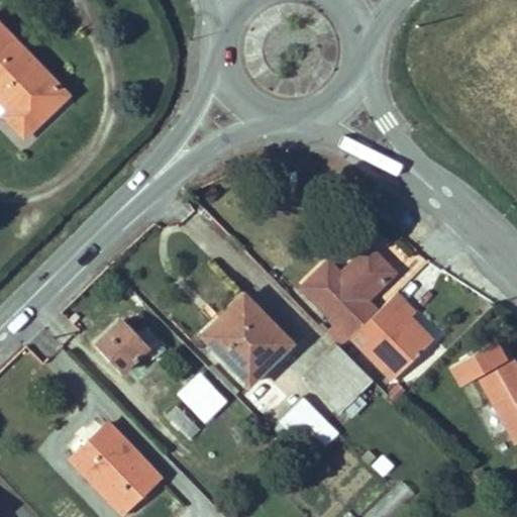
[(68,97),(0,25),(0,102),(8,111),(4,117),(24,136),(68,97)]
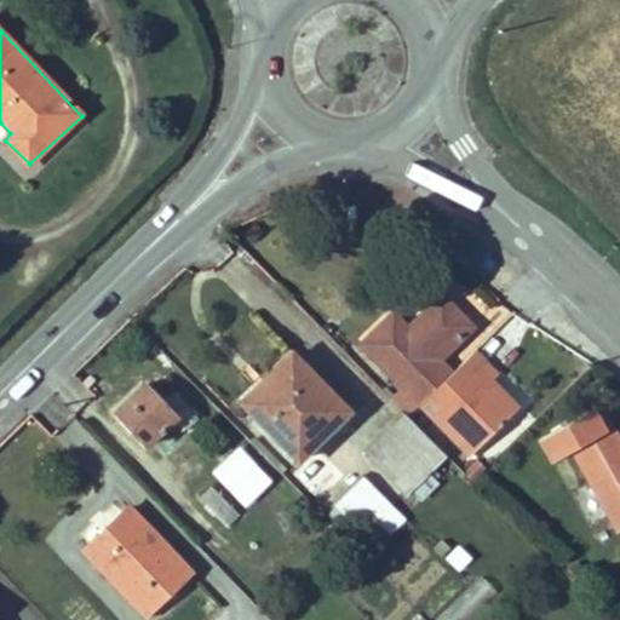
[(477,323),(492,309),(455,274),(441,288),(477,323)]
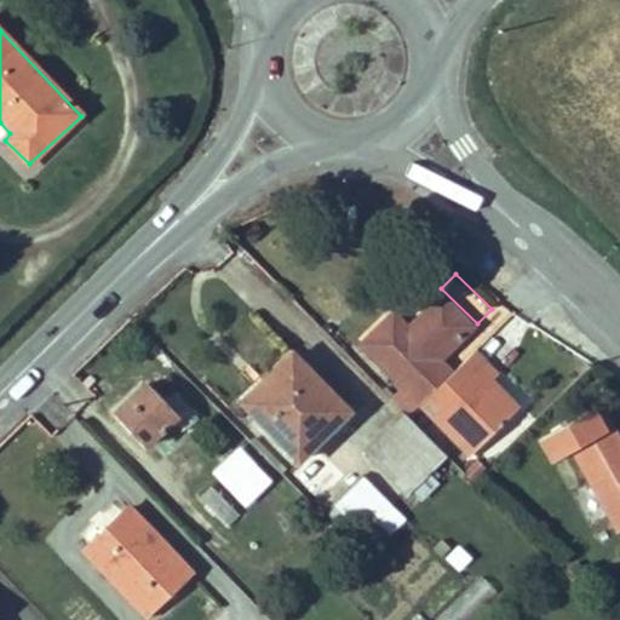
[(441,296),(413,323),(415,327),(409,333),(407,329),(392,314),(361,345),(403,386),(391,400),(405,413),(408,417),(420,405),(429,397),(447,378),(434,365),(471,327),(441,296)]
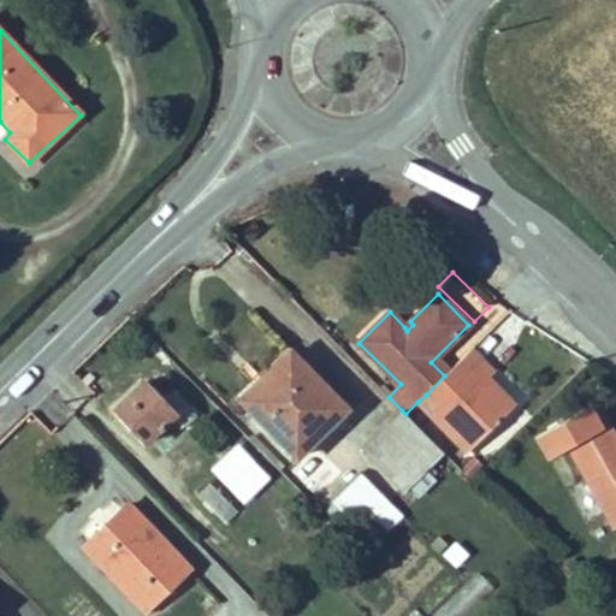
[(483,384),(474,374),(484,365),(471,350),(444,375),(426,395),(439,409),(432,416),(467,454),(514,407),(487,379),(483,384)]
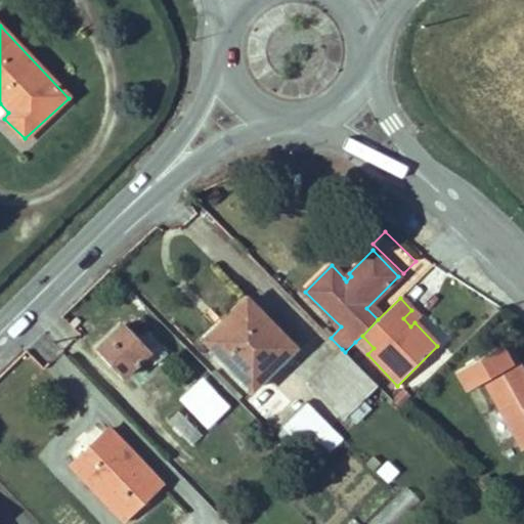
[(246,299),(222,322),(226,328),(209,345),(210,346),(252,389),(294,347),(246,299)]
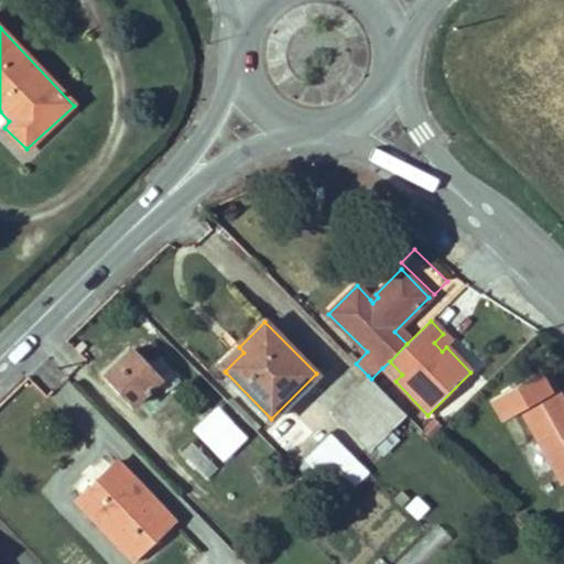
[(452,343),(443,334),(434,343),(442,351),(446,347),(452,343)]
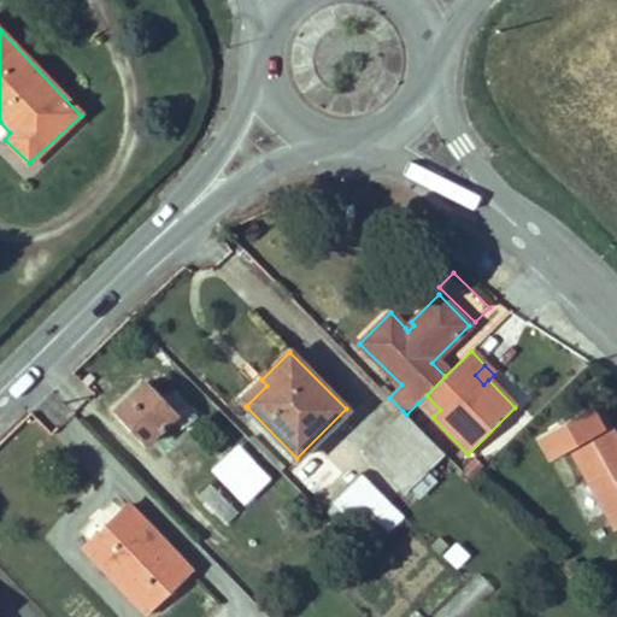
[(235,395),(246,406),(266,386),(262,380),(256,374),(235,395)]
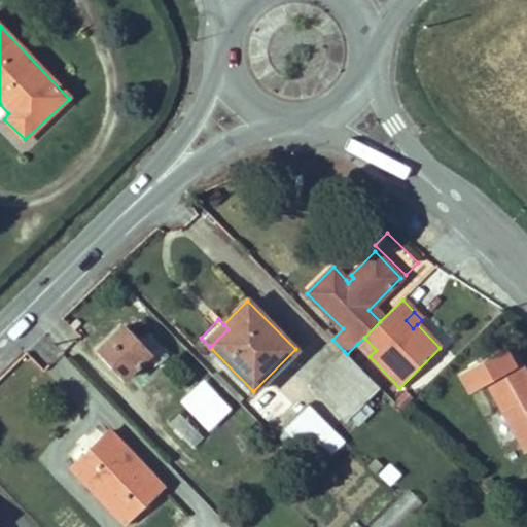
[(111,338),(114,343),(127,330),(124,326),(111,338)]
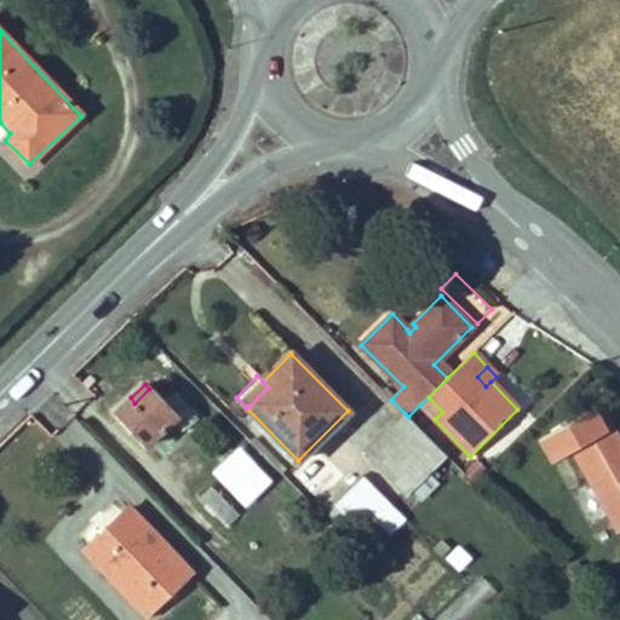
[(131,397),(115,412),(147,446),(174,418),(185,429),(197,418),(176,395),(164,405),(149,389),(135,403),(131,397)]
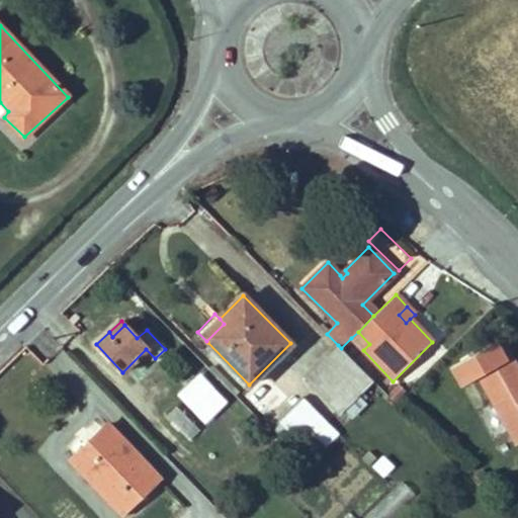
[(351,338),(363,350),(369,344),(358,332),(351,338)]
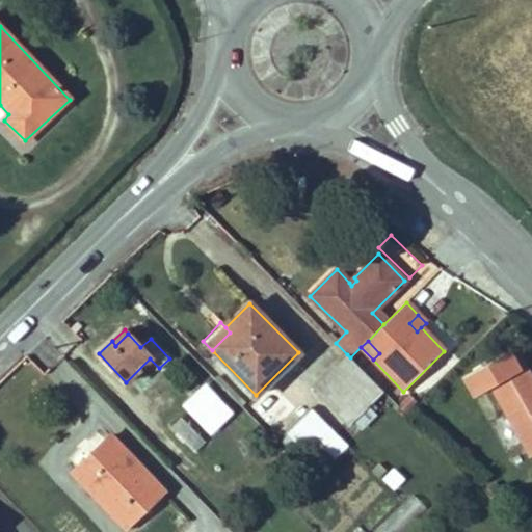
[(509,352),(520,370),(526,367),(516,348),(509,352)]
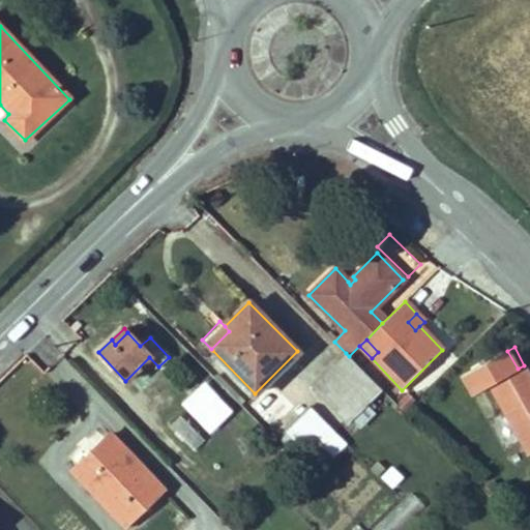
[(507,351),(461,377),(471,395),(489,385),(527,454),(529,452),(529,375),(524,365),(518,369),(507,351)]
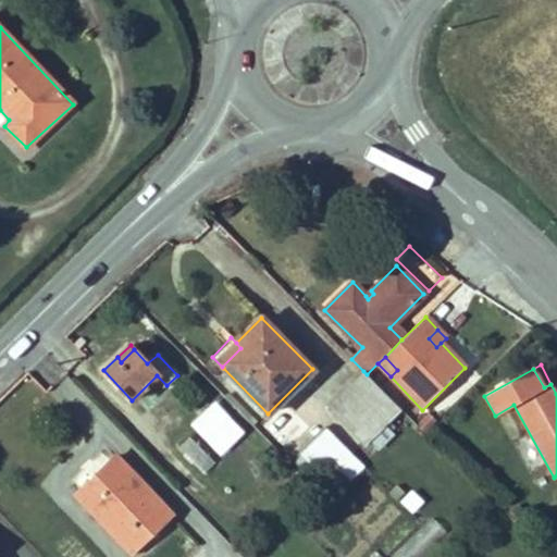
[(367,374),(363,371),(325,408),(362,444),(367,440),(376,449),(393,433),(383,422),(399,408),(367,374)]
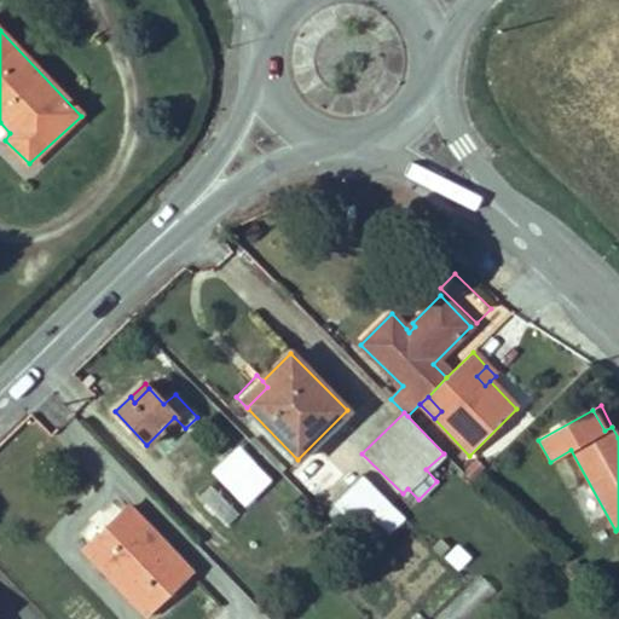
[(239,445),(210,472),(243,507),(272,480),(239,445)]
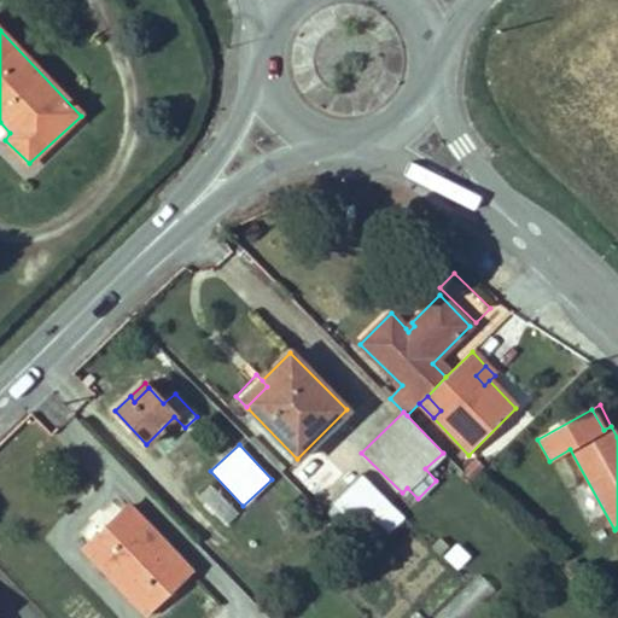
[(362,476),(332,503),(374,548),(404,520),(362,476)]
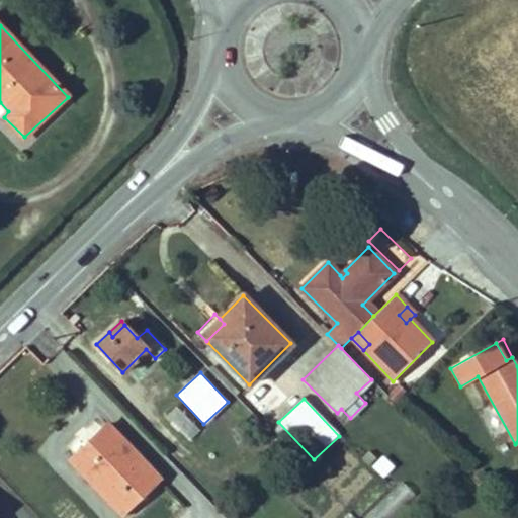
[(200,430),(176,406),(167,416),(190,439),(200,430)]
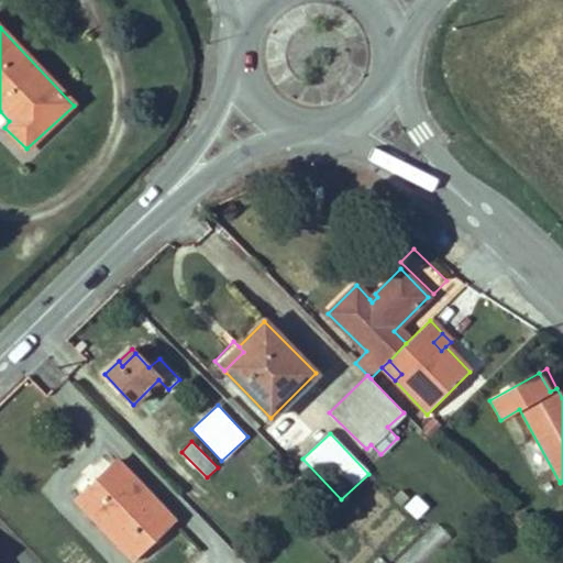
[(133,559),(172,520),(116,462),(76,500),(133,559)]
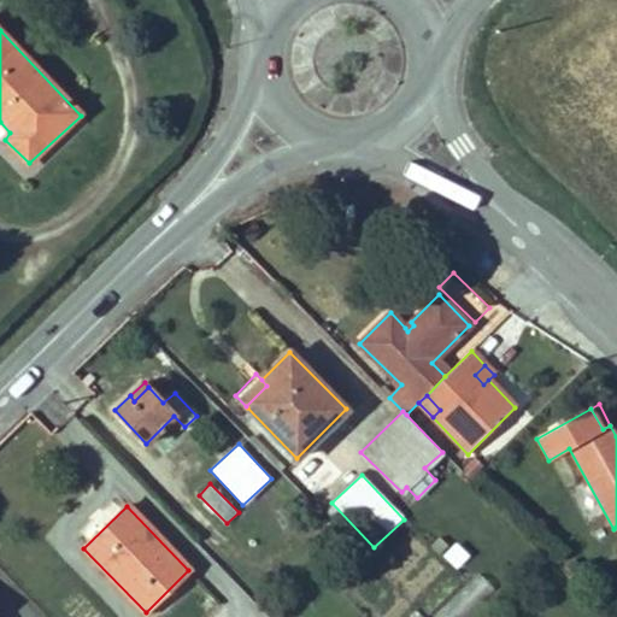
[(587,573),(574,558),(562,568),(575,583),(587,573)]
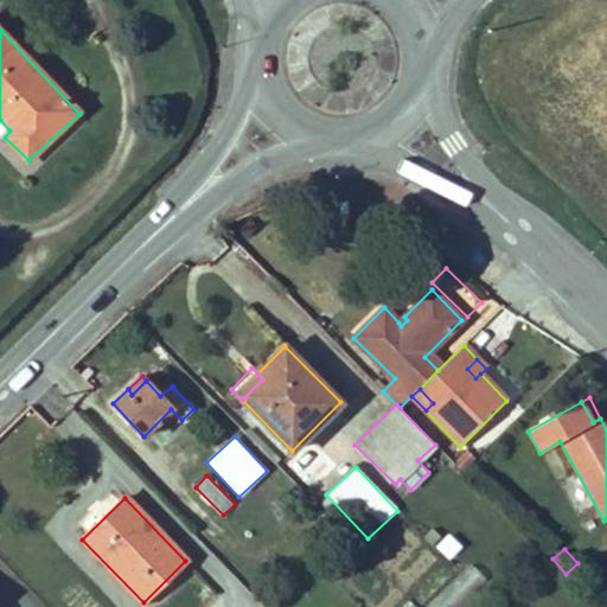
[(442,606),(454,606),(484,577),(471,564),(435,600),(442,606)]
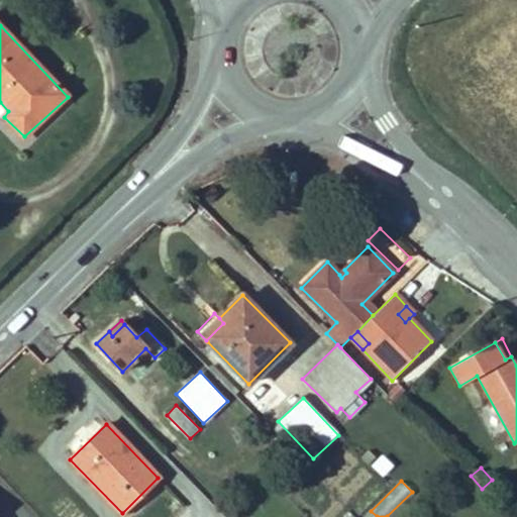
All buildings are outlined.
